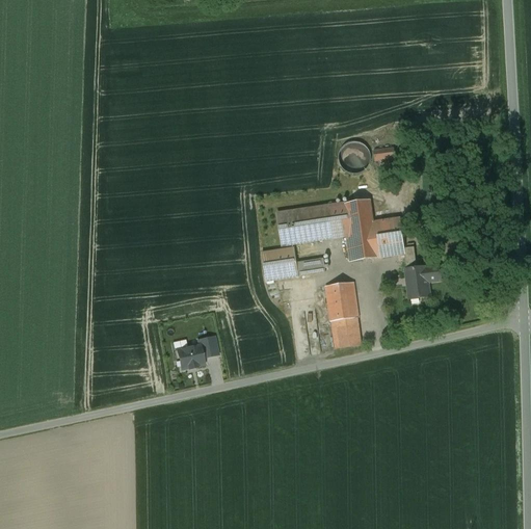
[(392,135),(373,138),(377,158),(396,155),(392,135)]
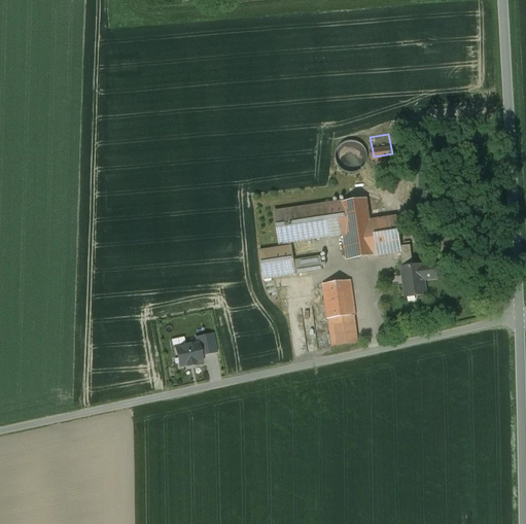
[(354,141),(350,141),(345,141),(341,144),(339,146),(337,150),(336,154),(337,160),(339,163),(342,167),(347,168),(349,169),(354,168),(358,166),(361,162),(363,158),(363,154),(362,150),(361,147),(358,143),(354,141)]
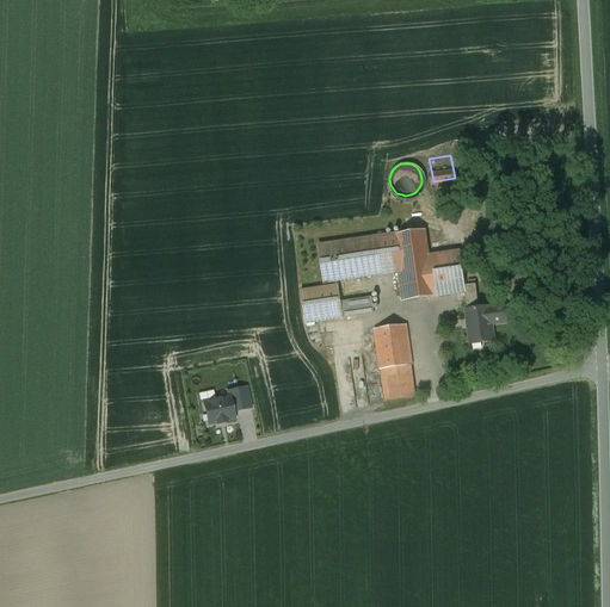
[(424,228),(318,242),(322,279),(398,268),(401,298),(463,289),(464,289),(463,283),(458,248),(427,253),(424,228)]
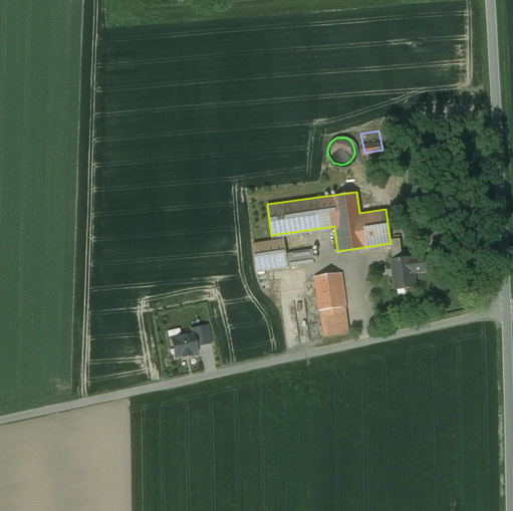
[(390,238),(391,243),(390,243),(392,259),(395,287),(415,284),(413,270),(425,269),(424,255),(411,257),(411,256),(402,257),(400,237),(390,238)]
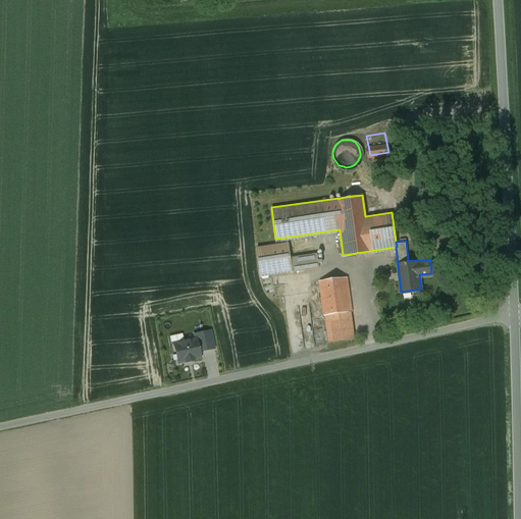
[(288,242),(256,246),(260,273),(318,265),(317,252),(290,256),(288,242)]
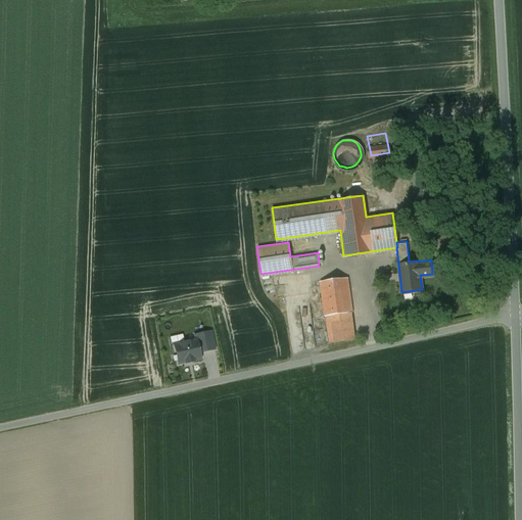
[(346,276),(319,280),(328,341),(353,337),(349,311),(351,311),(346,276)]
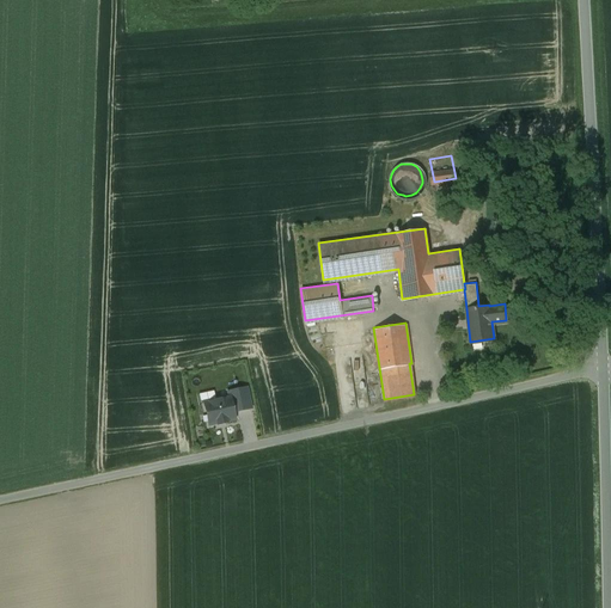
[(228,395),(203,400),(208,422),(215,421),(217,422),(226,419),(225,418),(233,416),(228,395)]
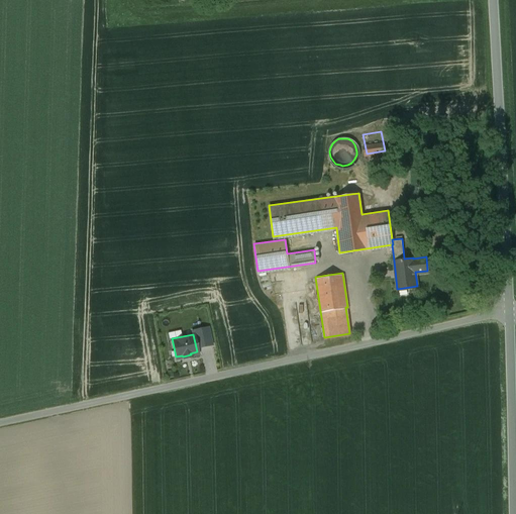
All buildings are outlined.
